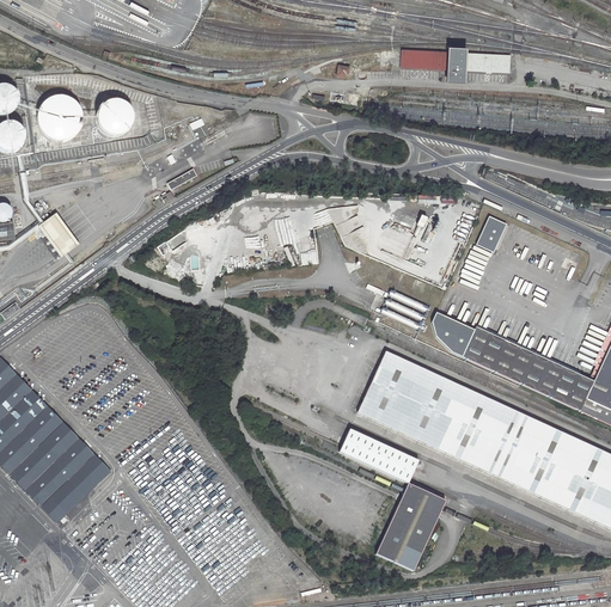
[(450,48),(403,46),(402,61),(450,63),(448,73),(450,73),(465,74),(465,73),(466,65),(508,67),(509,50),(466,48),(466,46),(451,44),(451,46),(450,48)]
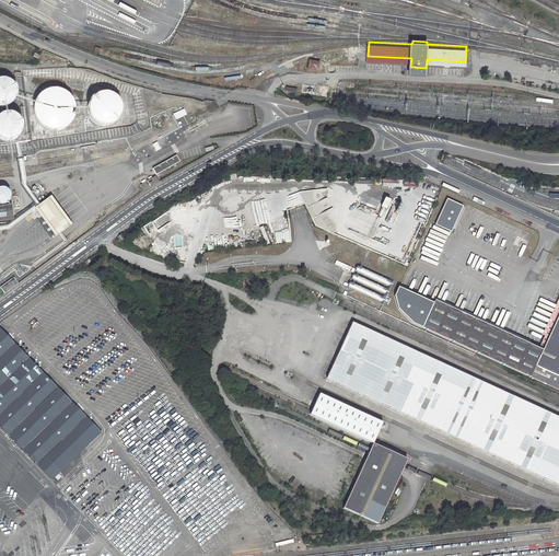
[(316,62),(317,57),(309,55),(306,65),(314,66),(314,61),(316,62)]
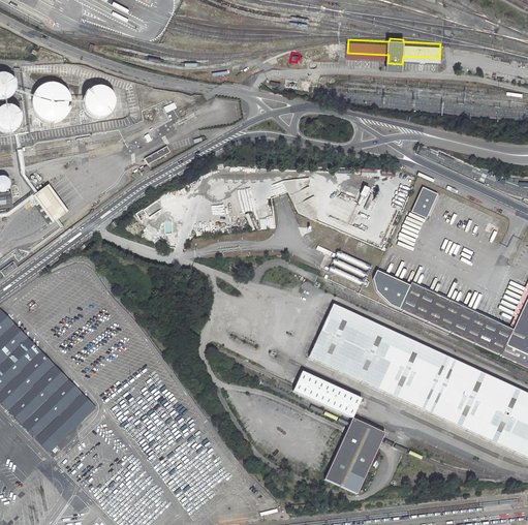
[(0,96),(2,96),(4,96),(6,96),(8,95),(10,94),(12,93),(13,92),(14,90),(16,88),(16,86),(17,84),(16,82),(16,80),(14,78),(13,75),(12,74),(10,73),(8,72),(7,71),(5,70),(3,70),(1,70),(0,70),(0,96)]
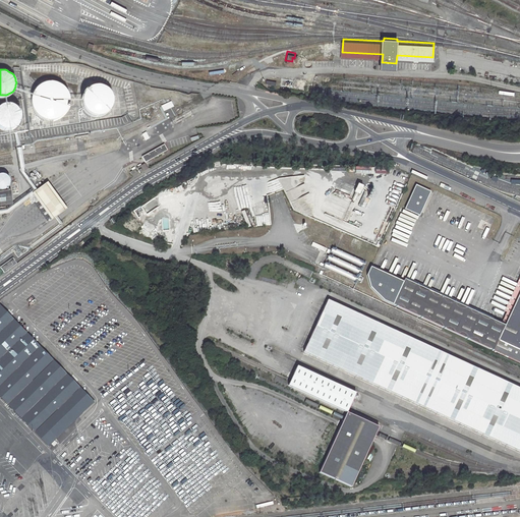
[(281,82),(305,87),(307,76),(299,75),(299,77),(282,74),(281,82)]
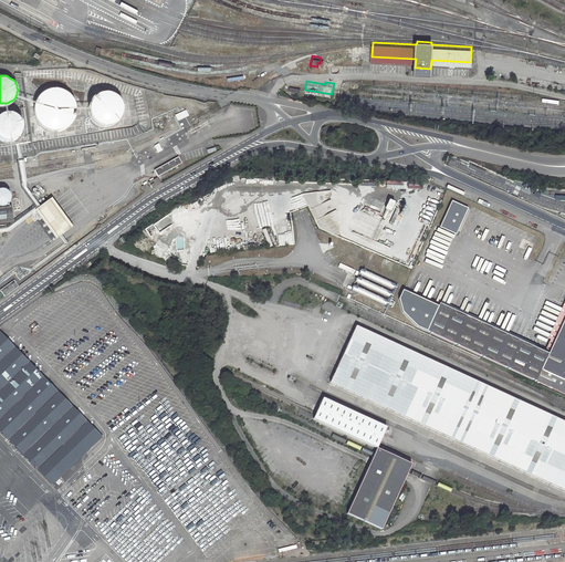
[(34,108),(35,112),(35,113),(37,116),(39,120),(42,123),(46,125),(50,126),(54,127),(59,126),(63,125),(66,123),(70,121),(73,117),(74,113),(75,108),(75,104),(74,101),(74,99),(72,94),(71,93),(67,90),(64,87),(62,86),(58,85),(53,85),(49,86),(45,89),(43,90),(40,92),(38,95),(35,100),(34,104),(34,108)]
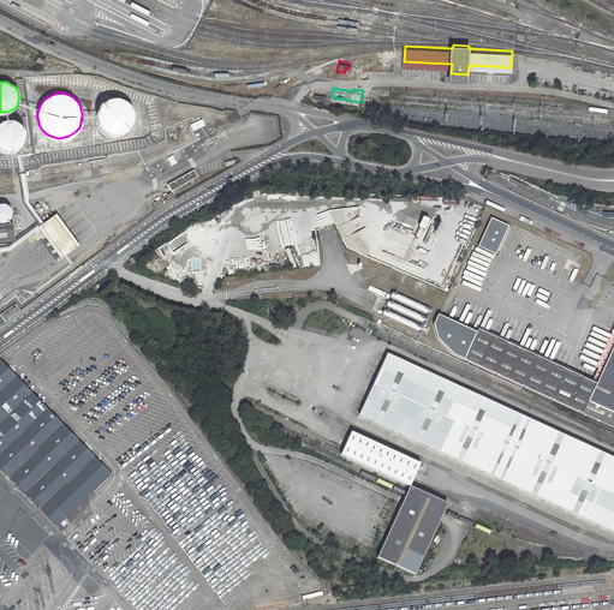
[(127,131),(130,129),(132,126),(133,124),(135,121),(136,118),(136,115),(136,113),(135,109),(133,107),(132,105),(130,102),(127,100),(125,99),(123,97),(120,97),(117,97),(114,97),(111,97),(108,99),(106,101),(103,103),(102,106),(101,108),(100,111),(99,113),(99,117),(100,119),(100,123),(102,125),(103,127),(106,130),(108,131),(111,132),(113,133),(117,133),(119,133),(123,133),(125,132),(127,131)]
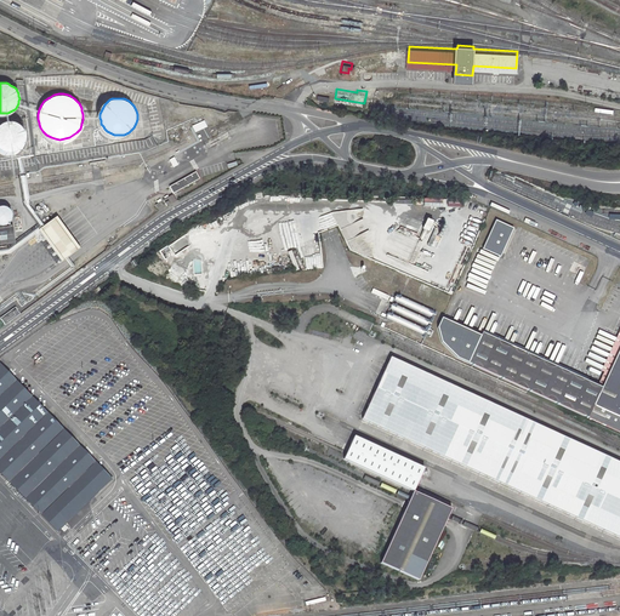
[(197,126),(209,123),(206,117),(194,120),(197,126)]
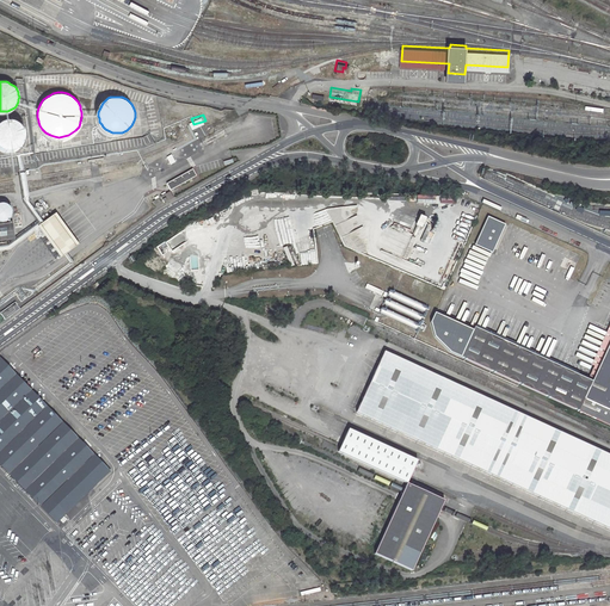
[(0,144),(0,146),(2,147),(5,148),(7,148),(10,149),(12,149),(14,148),(17,147),(18,146),(20,144),(22,143),(23,141),(24,138),(25,136),(25,134),(25,131),(24,129),(23,127),(22,124),(20,123),(19,122),(17,121),(14,119),(12,118),(10,118),(7,118),(5,119),(2,121),(0,122),(0,144)]
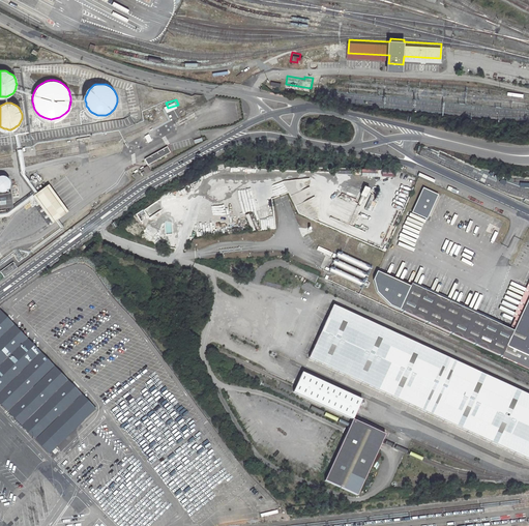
[(149,161),(172,148),(169,142),(146,154),(149,161)]
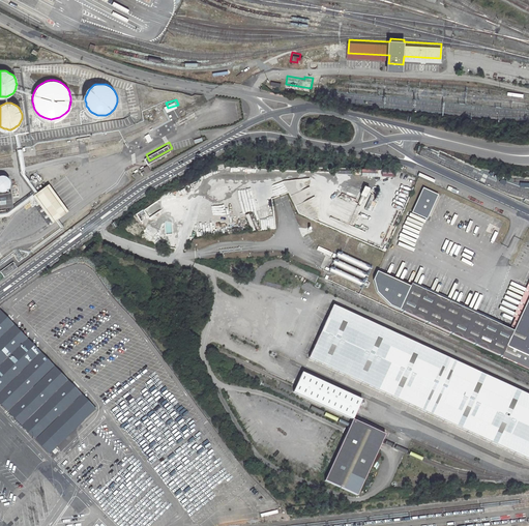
[(148,162),(141,166),(143,171),(151,167),(148,162)]
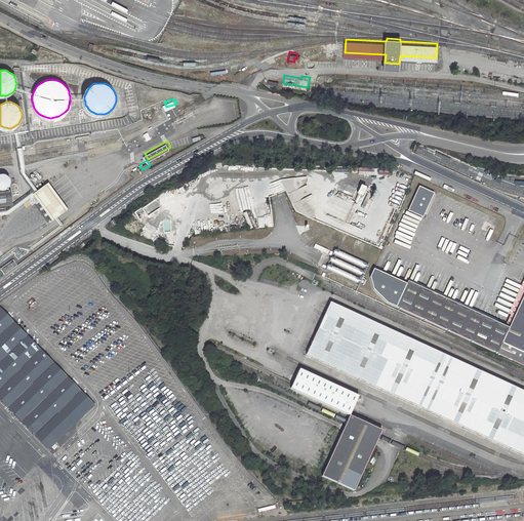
[(0,187),(1,188),(3,188),(6,187),(8,186),(9,184),(10,182),(10,178),(10,176),(8,174),(6,172),(4,171),(2,171),(0,171),(0,187)]
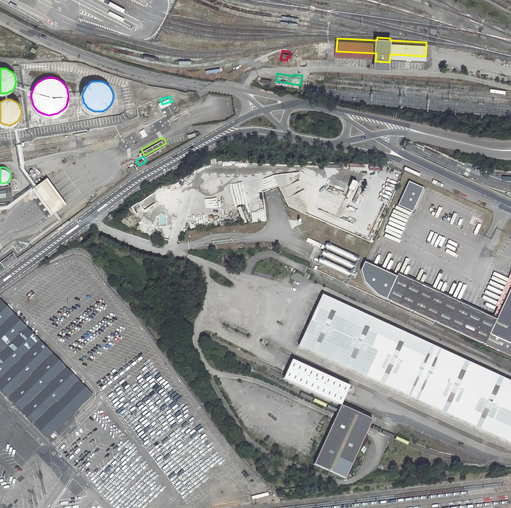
[(67,201),(48,176),(33,187),(52,212),(67,201)]
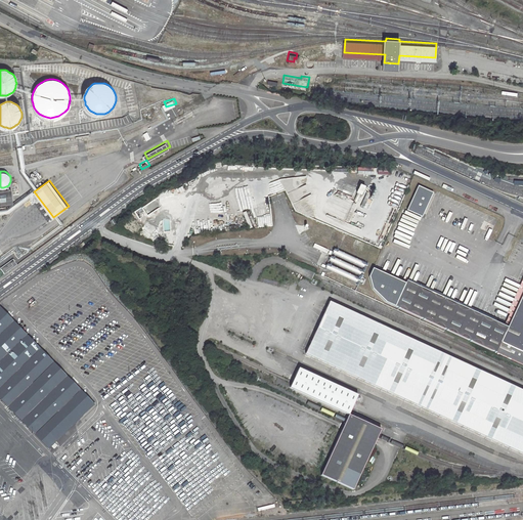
[(408,207),(424,213),(435,188),(420,182),(408,207)]
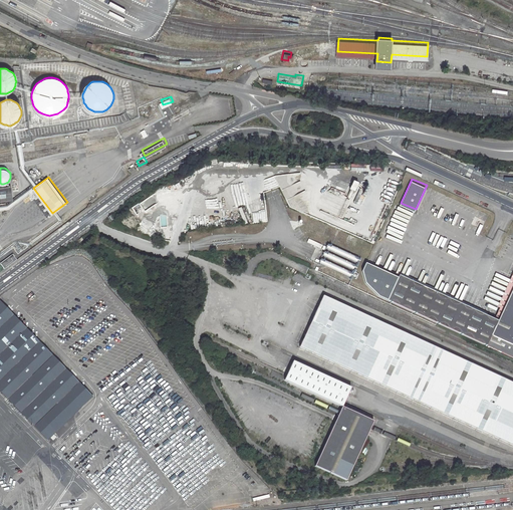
[(11,184),(0,184),(0,198),(12,197),(11,184)]
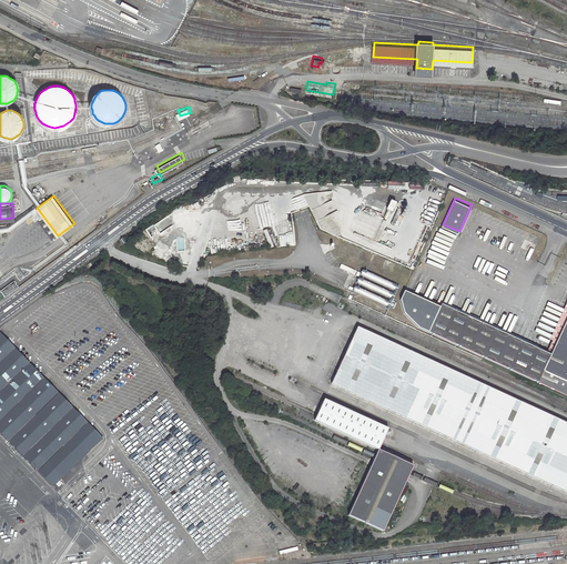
[(364,265),(355,288),(393,303),(402,281),(364,265)]
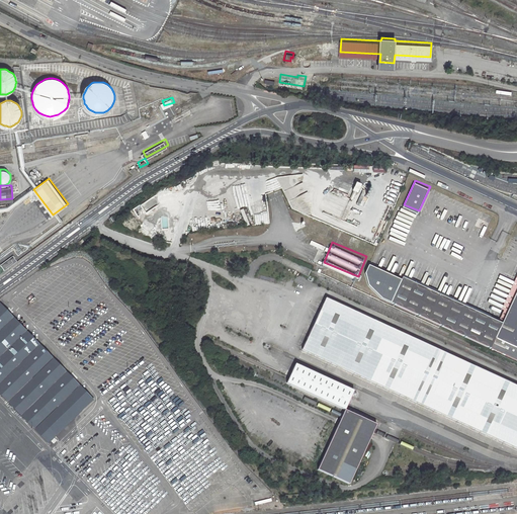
[(401,274),(369,260),(365,268),(367,280),(381,294),(391,297),(401,274)]
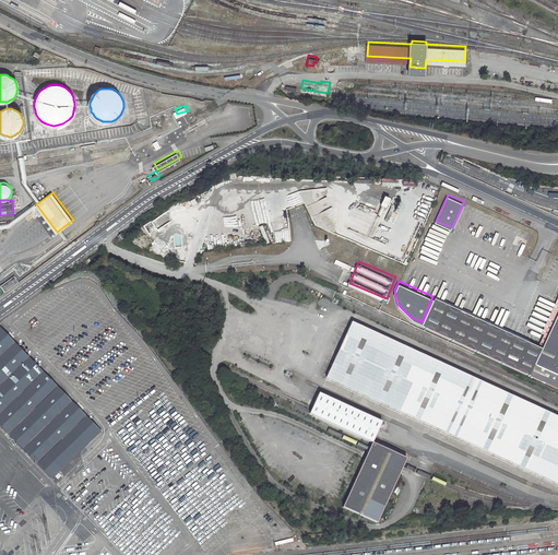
[(557,307),(542,344),(537,342),(434,294),(432,296),(422,321),(530,373),(557,385),(557,307)]
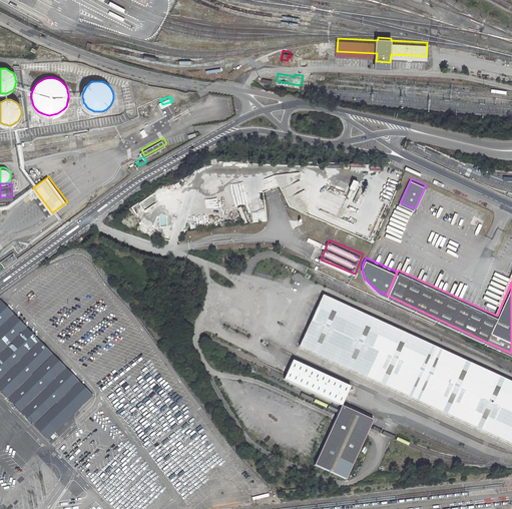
[(511,273),(493,314),(497,316),(511,282),(511,273)]
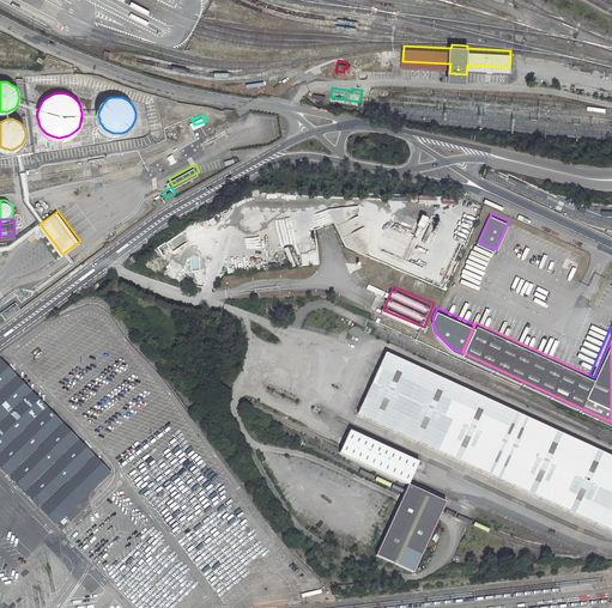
[(0,460),(58,520),(111,468),(0,354),(0,353),(0,460)]
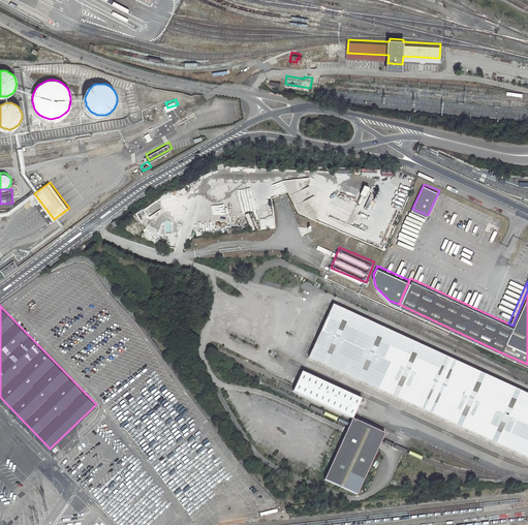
[(312,359),(527,455),(527,392),(336,306),(312,359)]
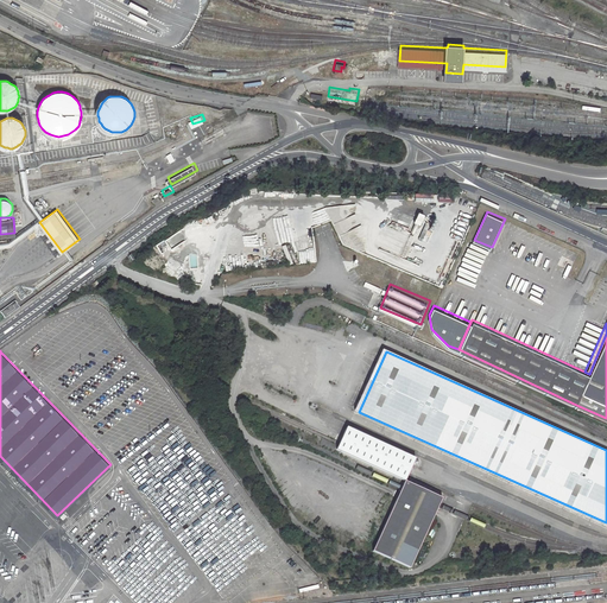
[(339,449),(408,480),(411,470),(417,457),(349,426),(342,439),(339,449)]
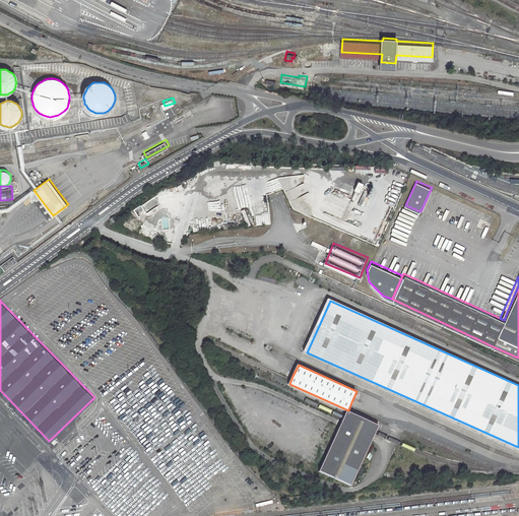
[(378,429),(380,425),(348,410),(346,413),(322,470),(354,484),(378,429)]
